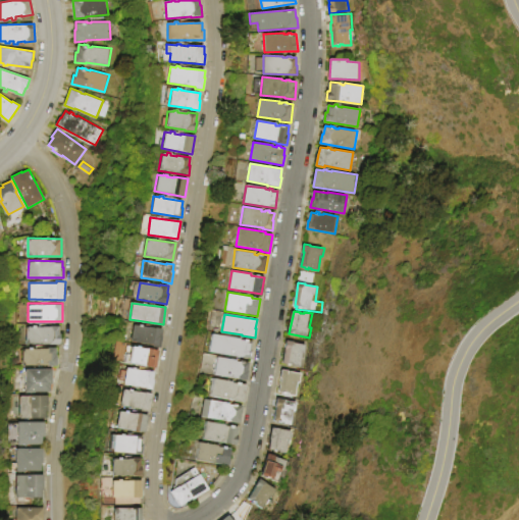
[(132,324),(162,328),(161,335),(162,335),(161,348),(152,347),(152,345),(130,342),(132,324)]
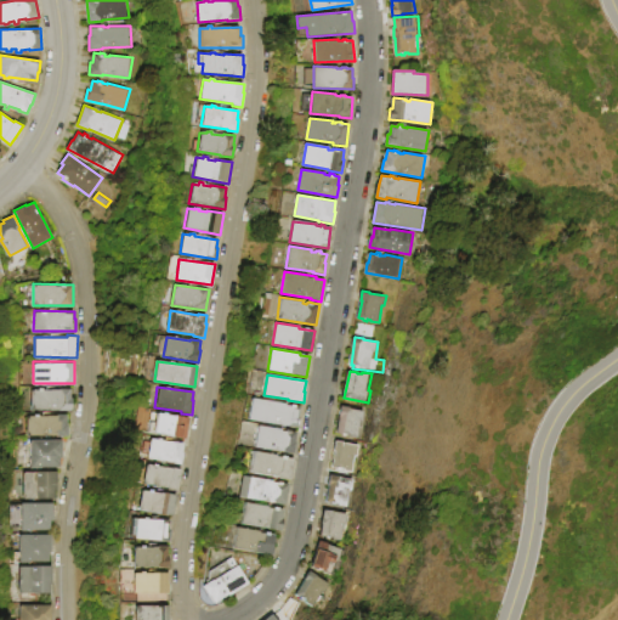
[(30,389),(61,389),(61,388),(72,388),(72,396),(73,396),(73,410),(61,410),(61,409),(30,409),(30,389)]
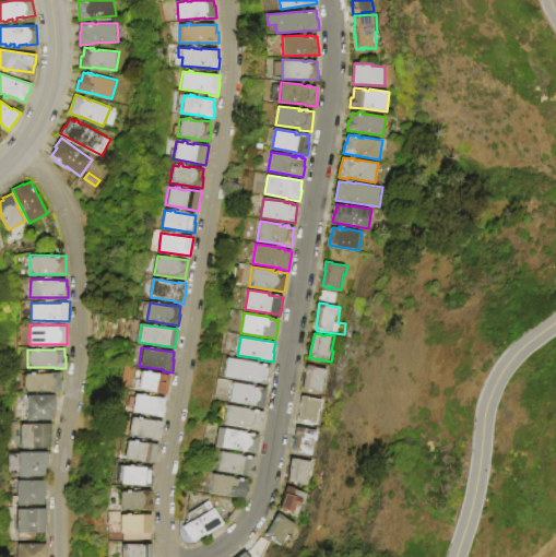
[(227,357),(265,363),(265,365),(270,366),(269,375),(270,375),(269,383),(224,376),(227,357)]
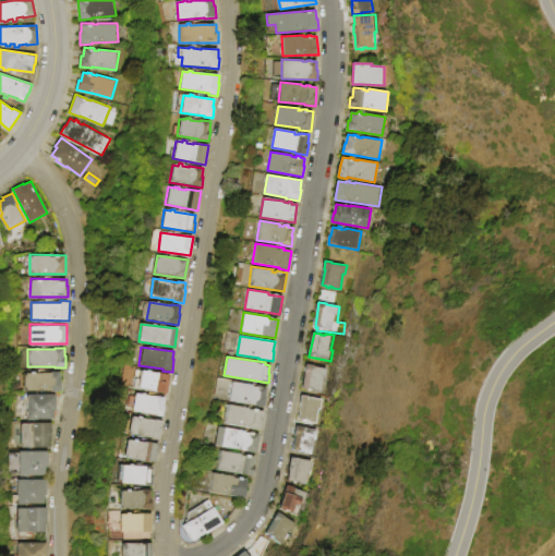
[(309,363),(313,364),(313,365),(329,369),(328,378),(326,378),(324,393),(316,391),(316,390),(313,389),(312,390),(309,390),(310,389),(303,388),(309,363)]
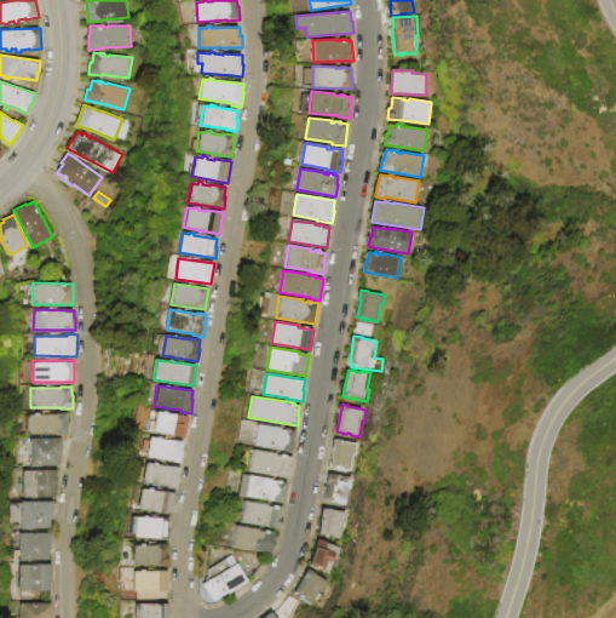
[(150,431),(154,412),(160,412),(160,411),(163,412),(163,413),(189,417),(185,438),(171,436),(171,434),(150,431)]
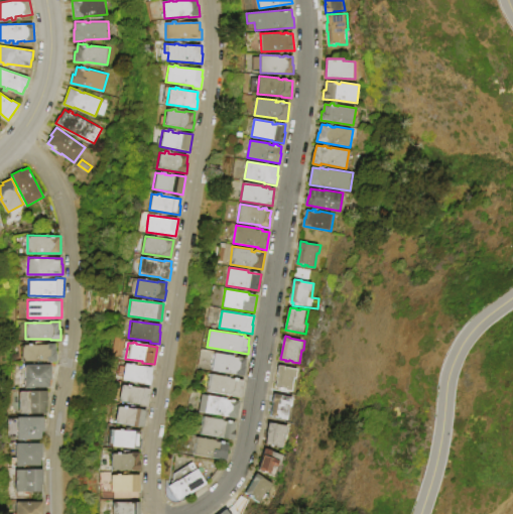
[(22,343),(55,343),(55,351),(57,351),(57,361),(48,361),(48,360),(22,360),(22,343)]
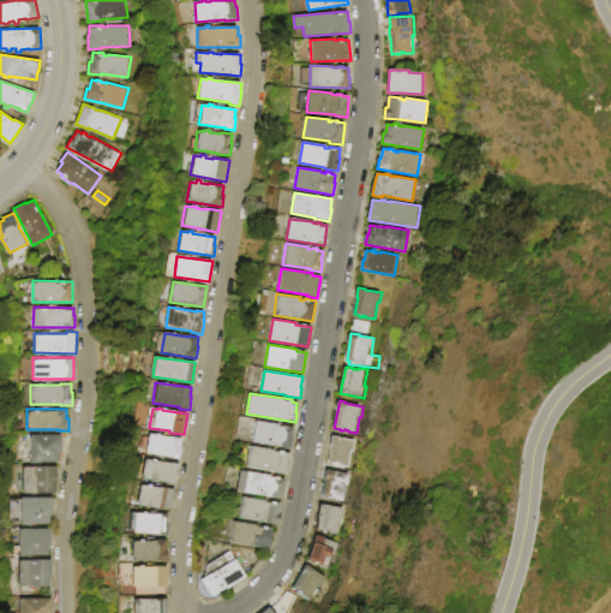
[(256,421),(279,424),(277,426),(283,427),(283,426),(288,426),(287,427),(293,428),(292,436),(293,438),(292,448),(281,447),(281,446),(252,441),(256,421)]
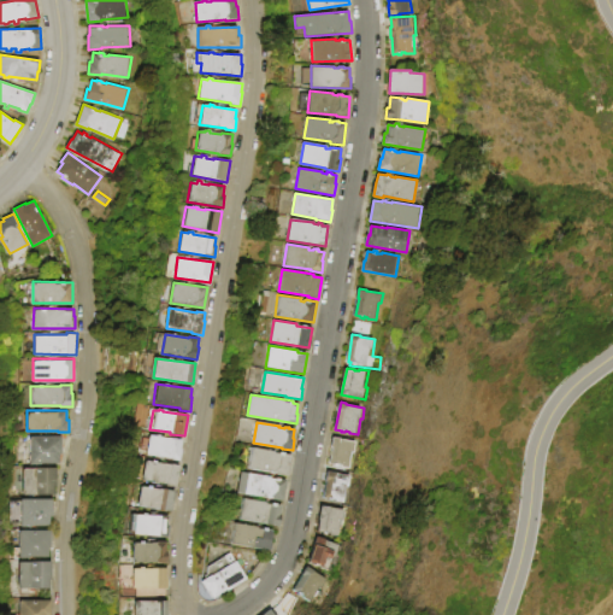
[(30,435),(63,435),(63,454),(60,454),(60,462),(30,462),(30,435)]
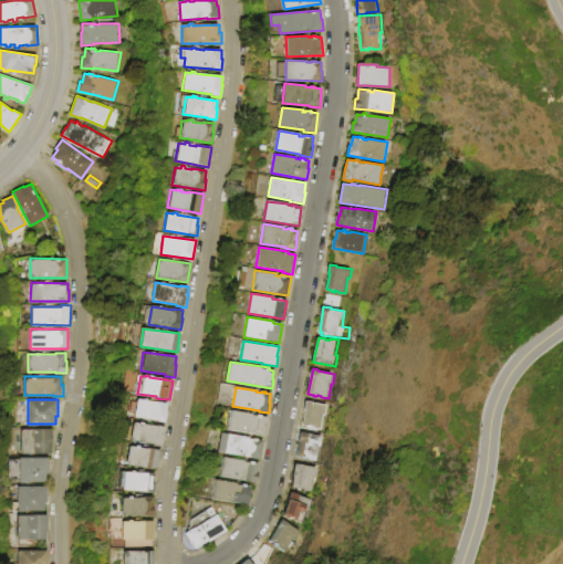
[(136,399),(159,404),(159,403),(167,404),(166,411),(167,413),(165,423),(133,416),(136,399)]
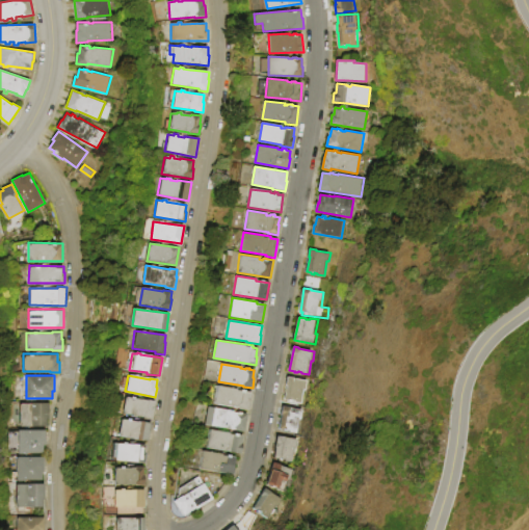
[(303,403),(296,402),(296,401),(293,400),(293,401),(289,401),(290,400),(286,399),(288,386),(287,386),(289,376),(295,377),(295,378),(309,380),(308,390),(306,390),(303,403)]
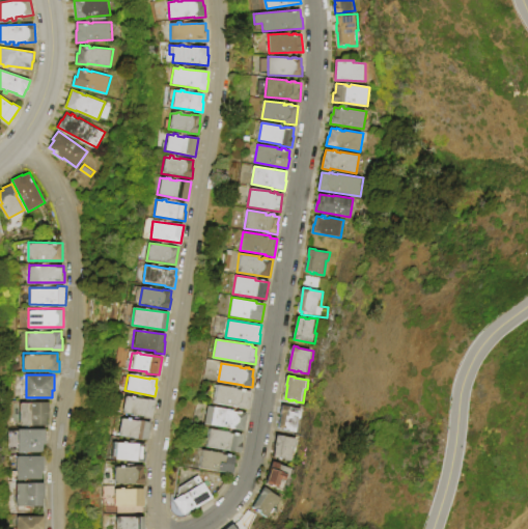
[(217,384),(238,388),(237,389),(242,390),(242,388),(245,389),(245,391),(251,392),(249,410),(239,408),(239,406),(215,401),(217,384)]
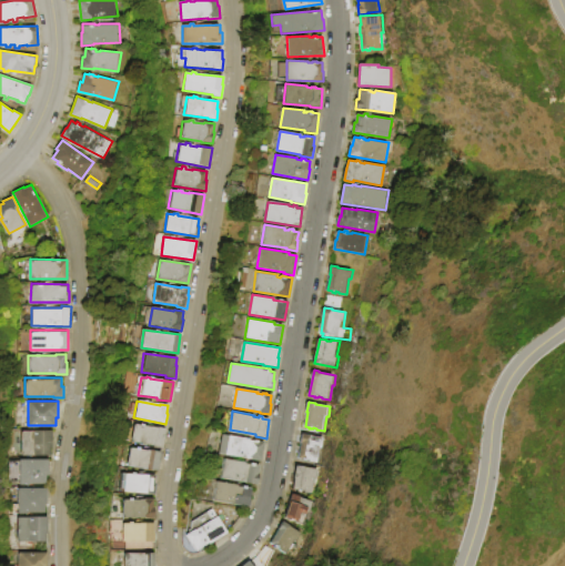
[(133,423),(165,428),(162,448),(153,446),(153,445),(130,441),(133,423)]
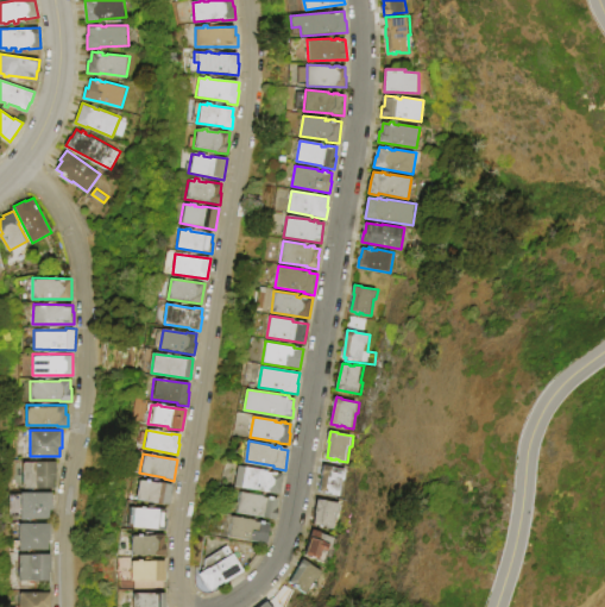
[(37,460),(57,460),(56,477),(55,477),(55,487),(23,487),(23,461),(37,461),(37,460)]
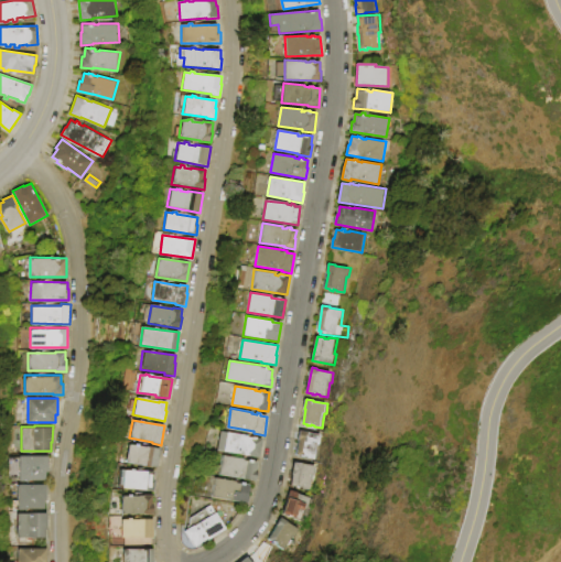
[(301,430),(323,434),(321,444),(319,444),(316,458),(309,457),(309,455),(298,453),(300,440),(299,440),(301,430)]
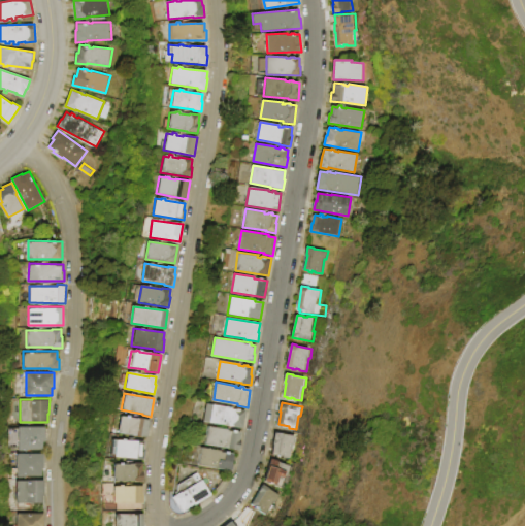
[(206,403),(235,407),(235,408),(247,409),(243,428),(232,427),(232,426),(203,421),(206,403)]
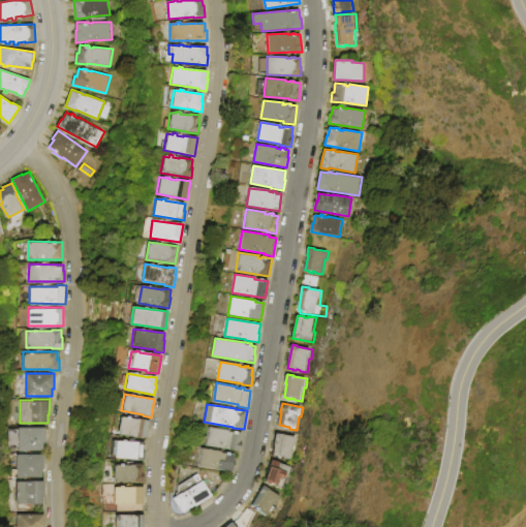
[(136,436),(117,433),(120,416),(140,420),(150,421),(148,439),(136,437),(136,436)]
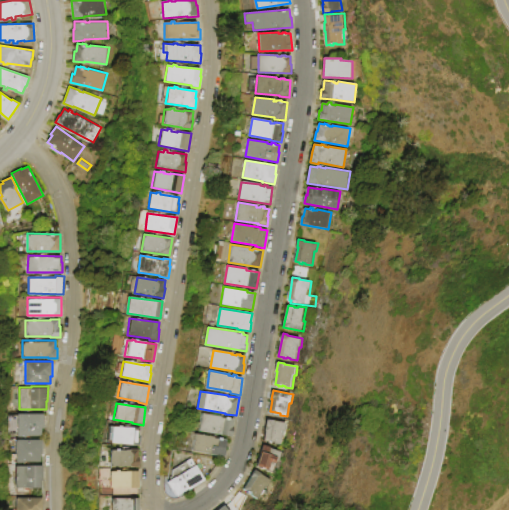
[(18,412),(44,412),(44,427),(42,427),(42,435),(17,434),(18,412)]
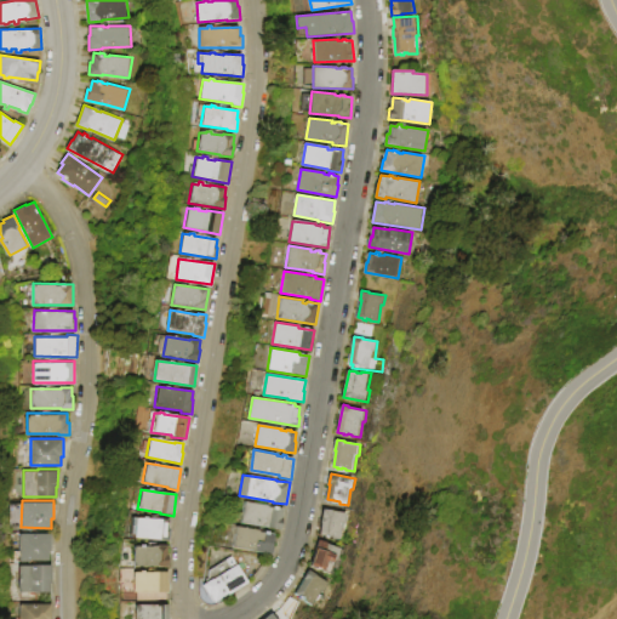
[(245,501),(273,506),(273,507),(285,509),(281,529),(269,528),(269,527),(243,522),(245,501)]
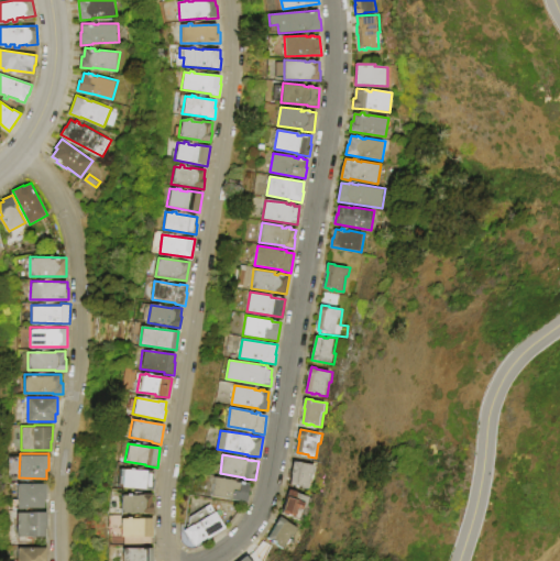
[(295,461),(317,464),(316,475),(314,474),(311,490),(303,488),(304,486),(292,484),(295,461)]
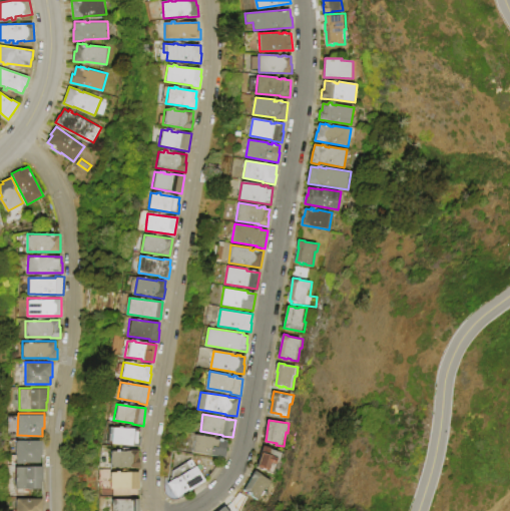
[(112,427),(132,429),(133,428),(140,429),(139,437),(141,437),(140,446),(110,444),(112,427)]
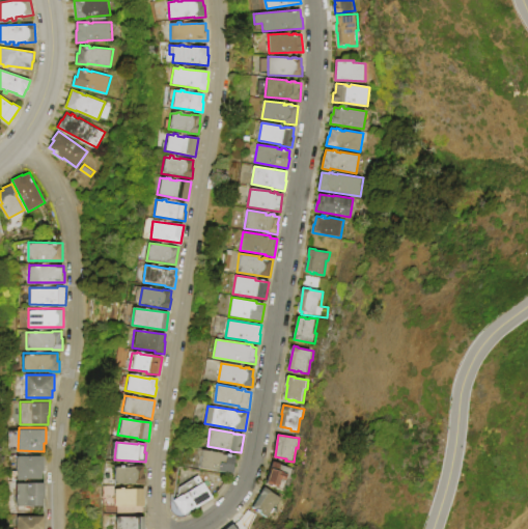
[(203,449),(222,452),(222,454),(235,456),(232,473),(200,468),(203,449)]
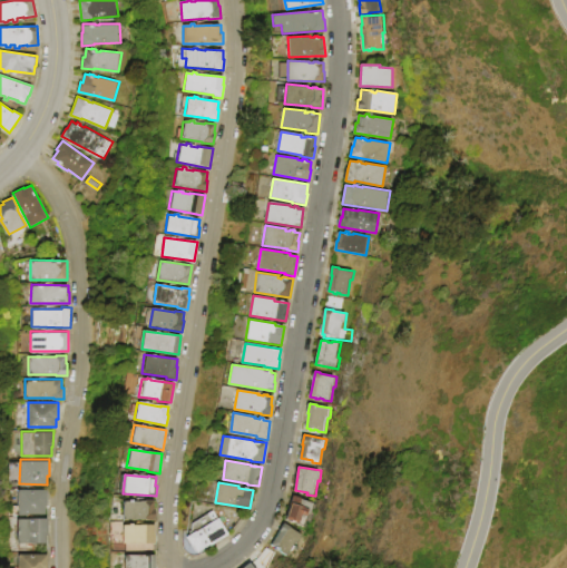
[(17,489),(47,488),(47,505),(46,505),(46,513),(18,513),(18,512),(13,512),(12,503),(18,503),(17,489)]
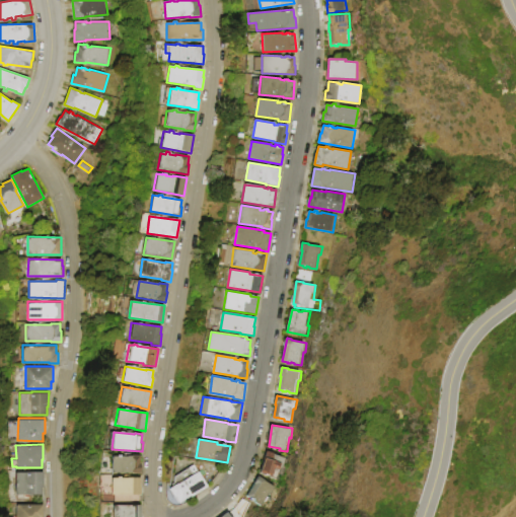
[(261,472),(268,450),(275,453),(274,453),(287,458),(284,465),(283,465),(282,466),(281,466),(280,468),(282,468),(278,478),(261,472)]
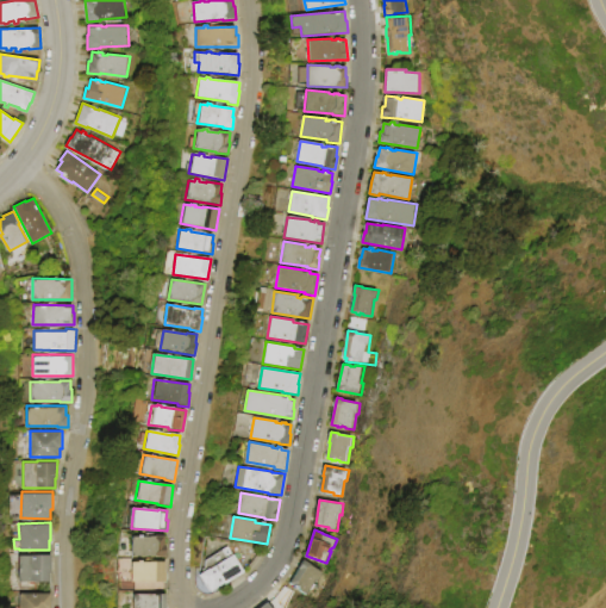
[(131,537),(154,537),(154,535),(164,535),(164,545),(166,545),(166,556),(131,556),(131,537)]
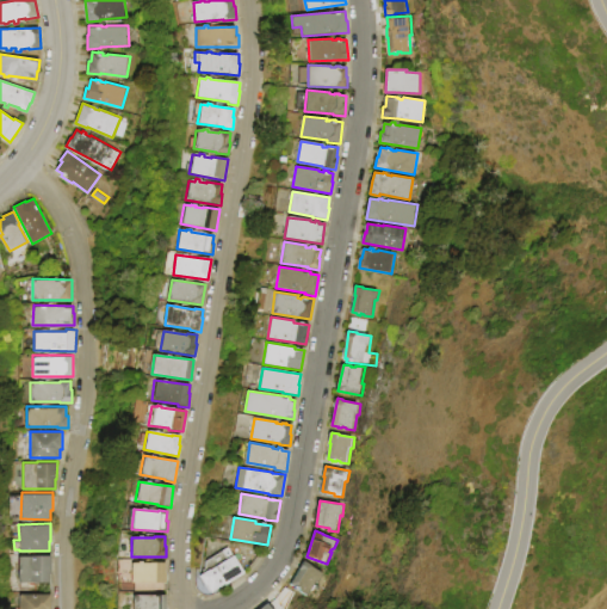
[(229,547),(245,572),(212,592),(200,574),(208,571),(205,568),(208,560),(229,547)]
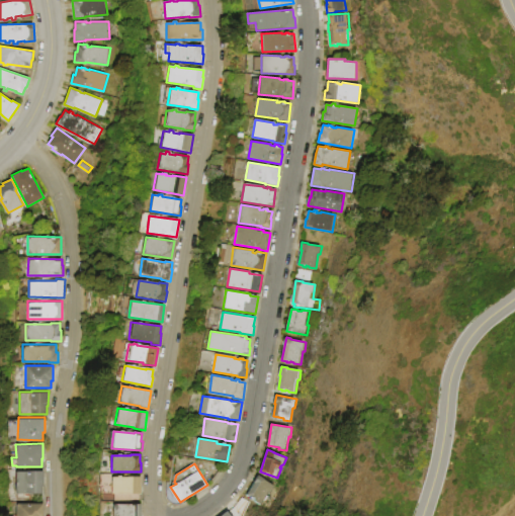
[(14,469),(44,469),(44,485),(43,485),(43,492),(15,492),(14,469)]
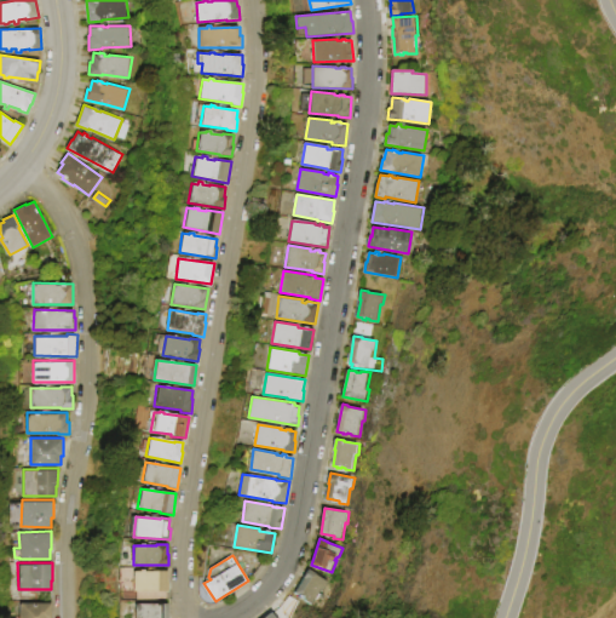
[(310,568),(330,581),(324,591),(323,590),(315,604),(297,593),(305,578),(310,568)]
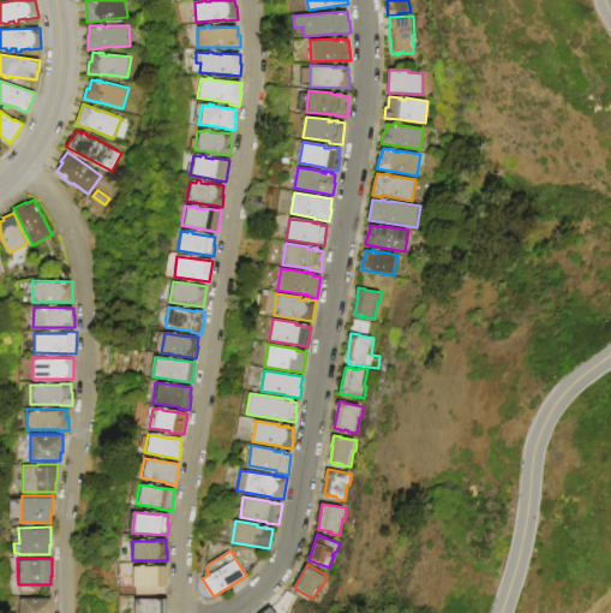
[(132,566),(167,566),(167,587),(132,587),(132,566)]
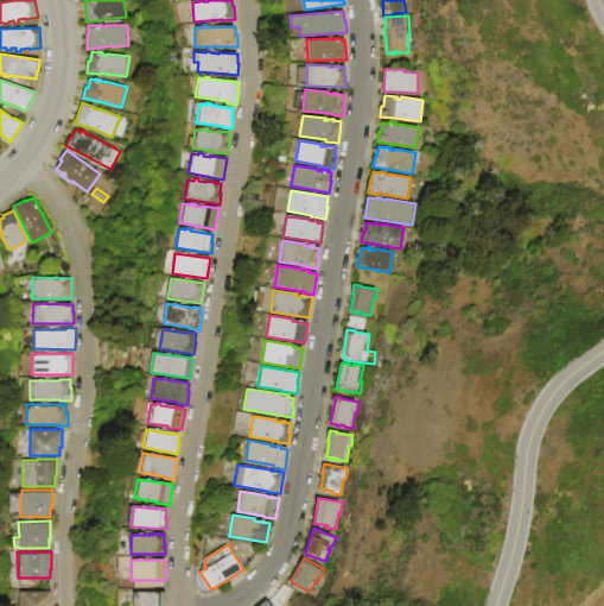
[(19,605),(19,589),(51,589),(51,605),(19,605)]
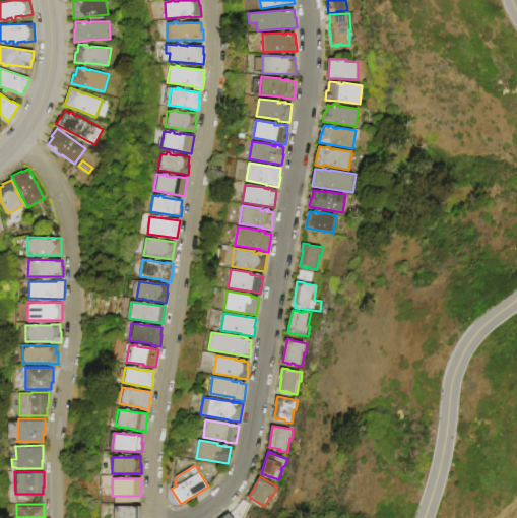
[(113,517),(113,506),(141,507),(141,517),(113,517)]
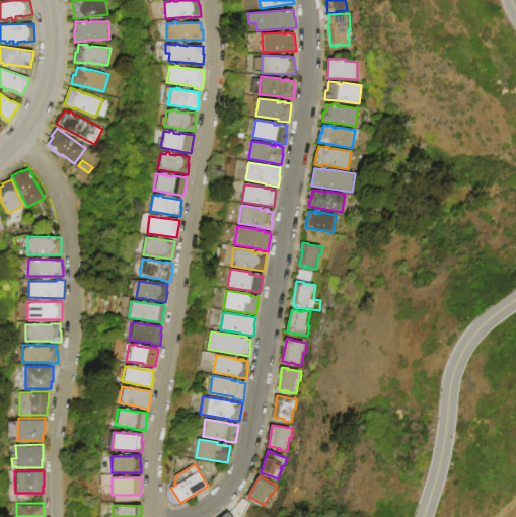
All buildings are outlined.
